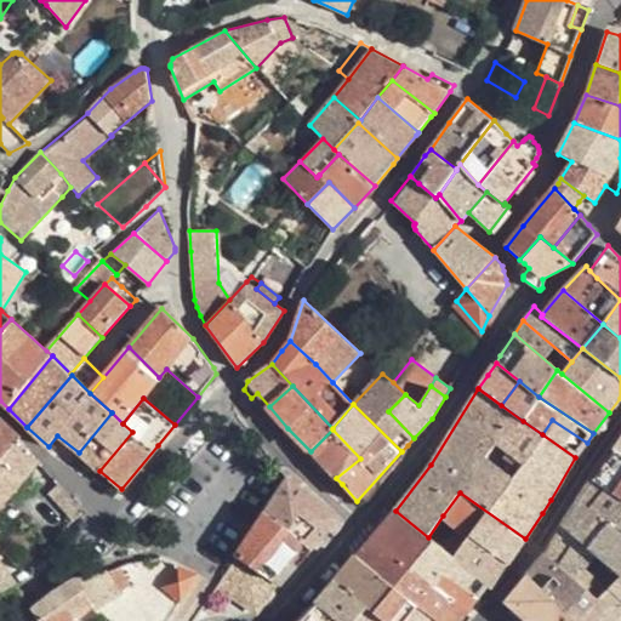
[(112,412),(79,453),(100,471),(132,432),(123,423),(112,412)]
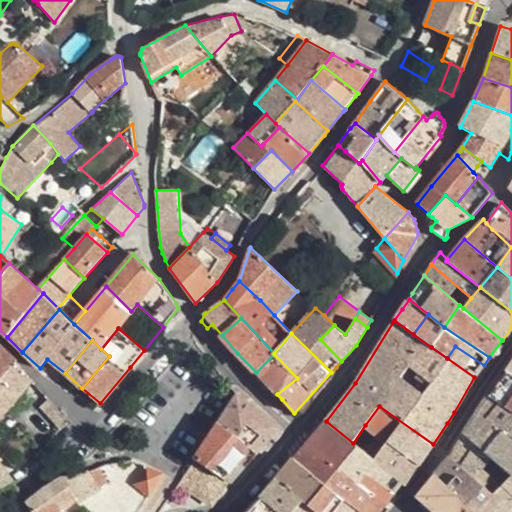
[(0,345),(0,382),(17,362),(0,345)]
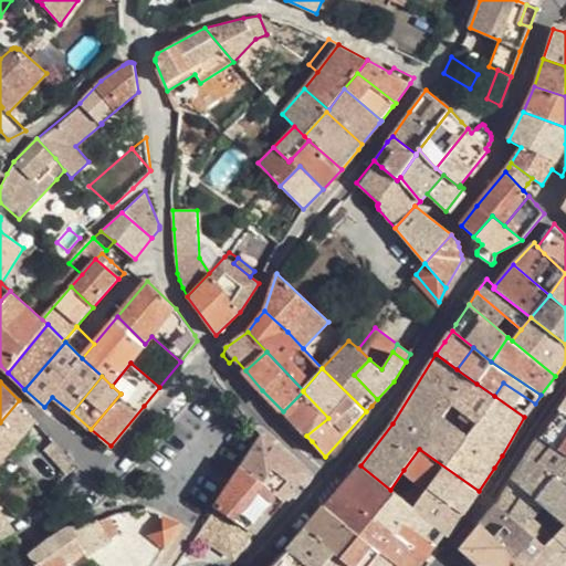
[(503,383),(494,396),(524,417),(535,404),(503,383)]
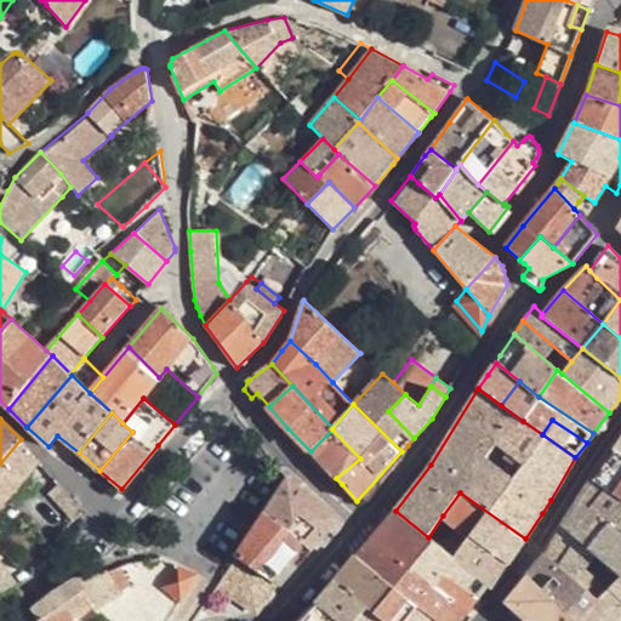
[(323,463),(336,478),(360,459),(332,429),(311,451),(323,463)]
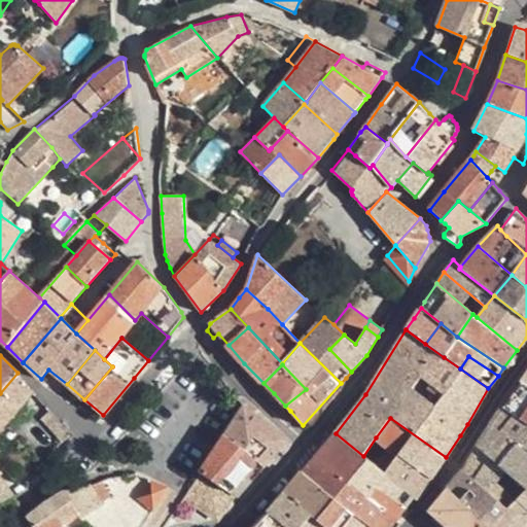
[(0,464),(0,463),(0,431),(35,391),(18,373),(0,393),(0,464)]
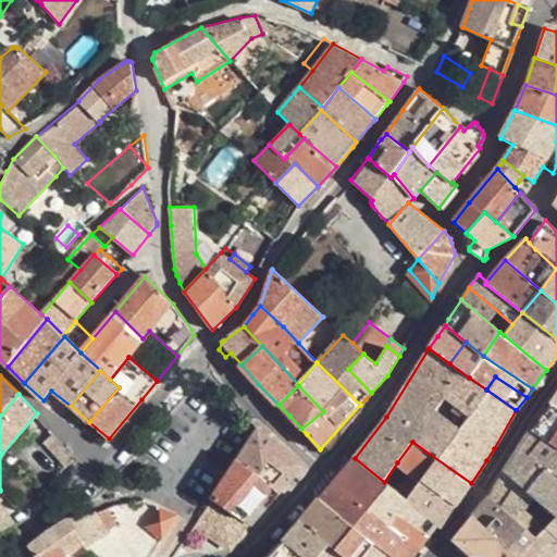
[(556,406),(552,403),(541,419),(532,430),(549,442),(556,446),(556,406)]
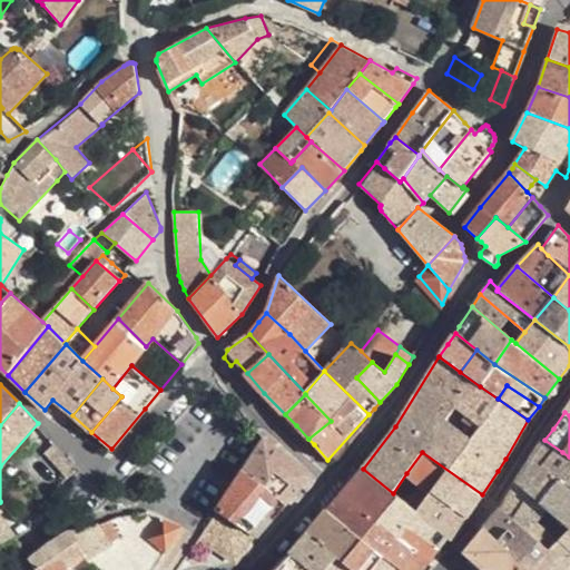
[(78,469),(48,435),(38,445),(67,479),(78,469)]
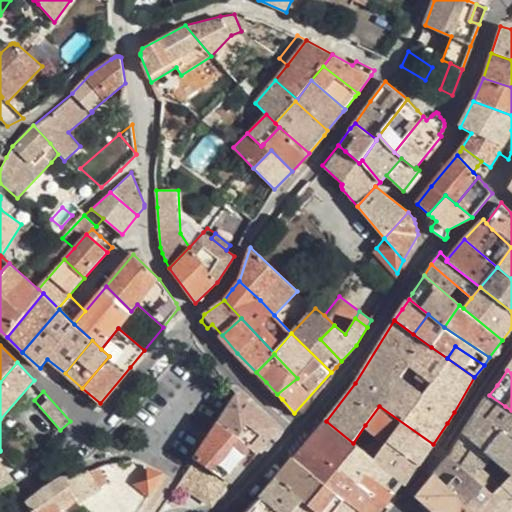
[(238,394),(219,422),(242,439),(251,447),(257,454),(281,426),(238,394)]
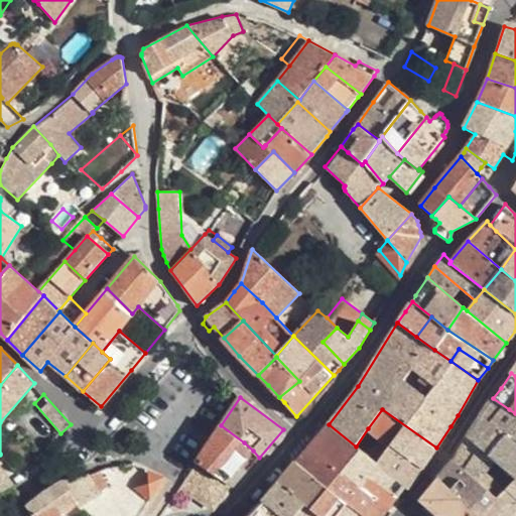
[(480,418),(515,444),(515,413),(509,409),(493,398),(480,418)]
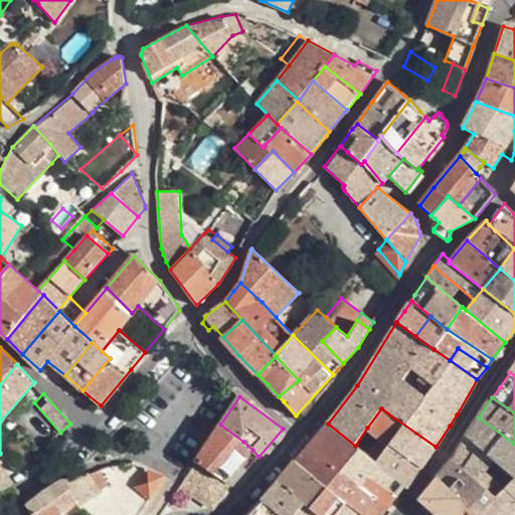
[(421,468),(436,447),(381,408),(367,427),(389,445),(421,468)]
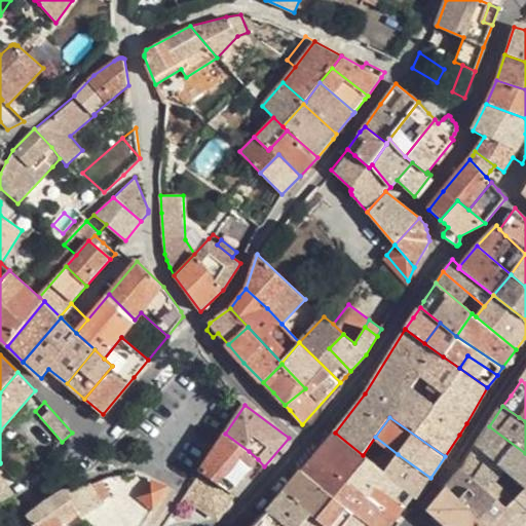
[(482,438),(477,446),(502,468),(485,488),(508,508),(525,490),(525,453),(489,426),(482,438)]
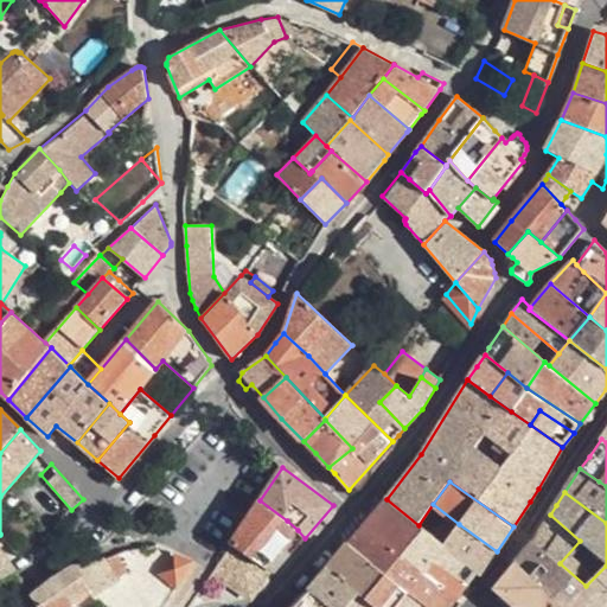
[(364,524),(404,555),(426,572),(435,560),(467,585),(477,573),(481,576),(497,551),(459,524),(443,545),(419,525),(387,499),(364,524)]
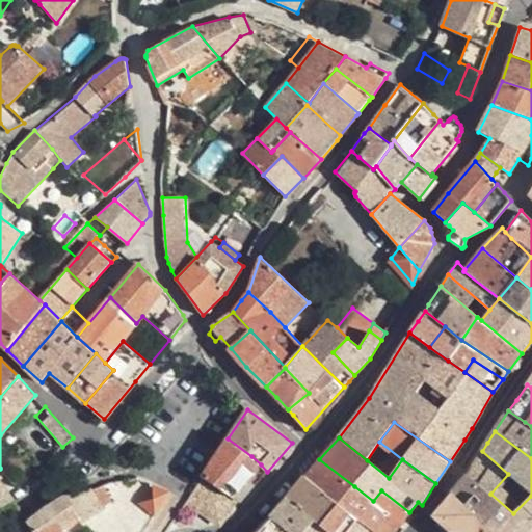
[(228,439),(203,476),(205,478),(233,498),(261,464),(251,456),(228,439)]
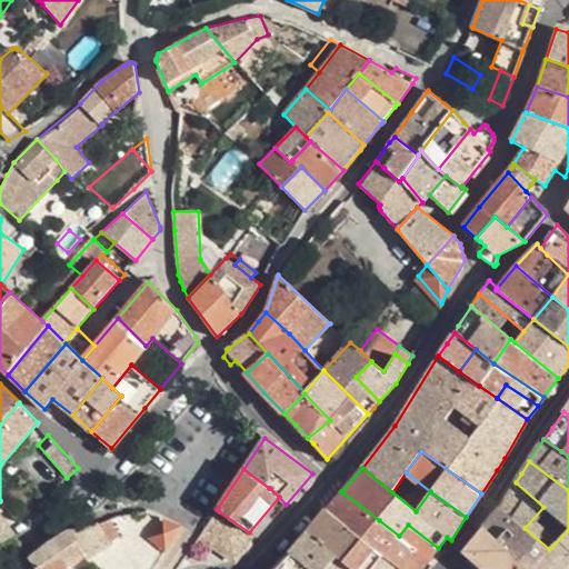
[(516,482),(500,508),(525,528),(543,507),(516,482)]
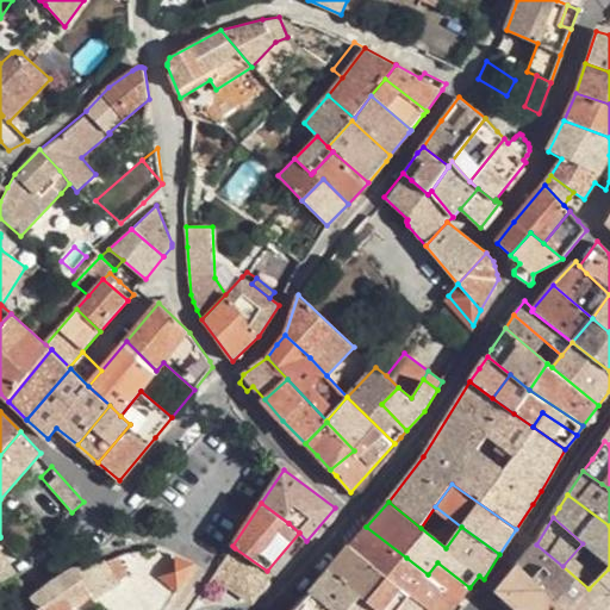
[(390,577),(406,558),(366,527),(354,540),(350,546),(390,577)]
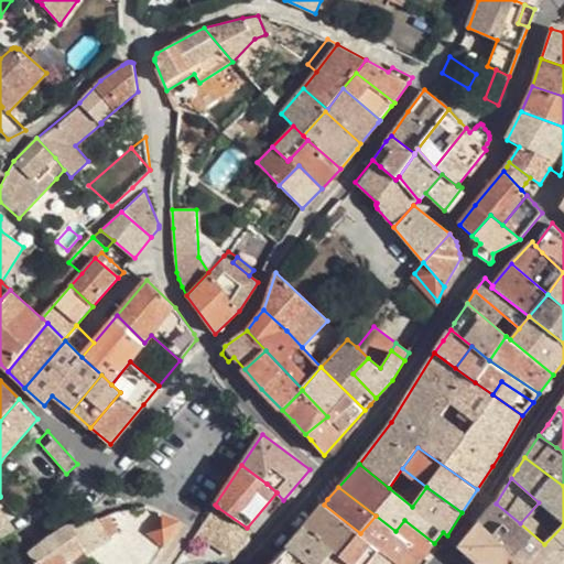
[(277,492),(247,528),(250,530),(253,533),(283,500),(277,492)]
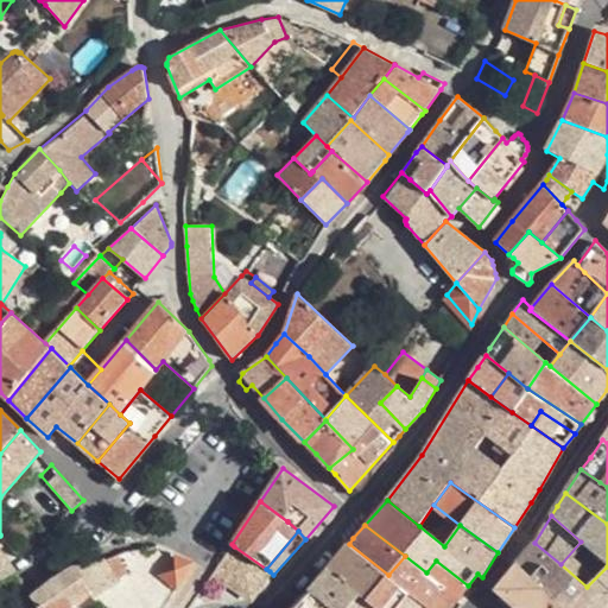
[(561,564),(534,543),(518,563),(564,607),(565,607),(587,587),(561,564)]
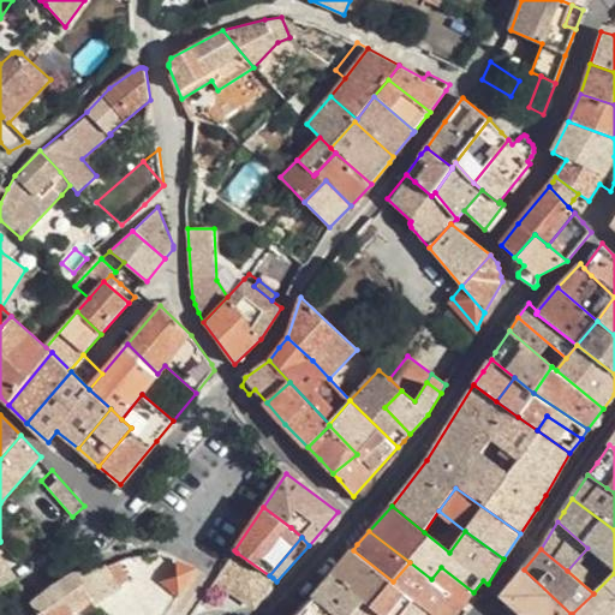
[(381,614),(402,614),(415,601),(393,581),(353,550),(338,569),(333,575),(365,602),(381,614)]
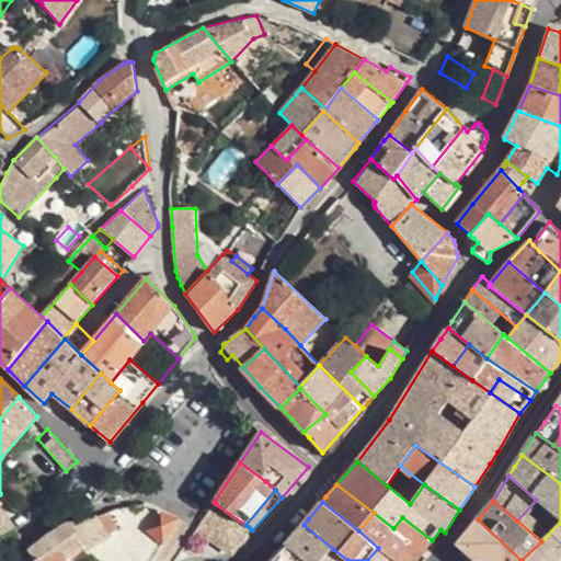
[(249,527),(245,525),(216,504),(199,527),(197,530),(230,553),(249,527)]
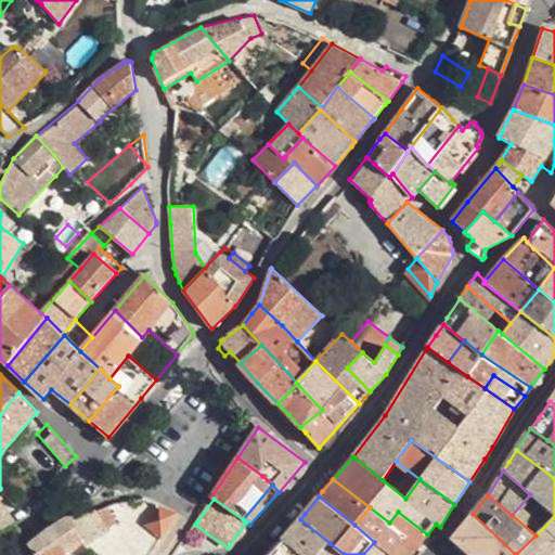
[(0,529),(15,521),(0,503),(0,529)]
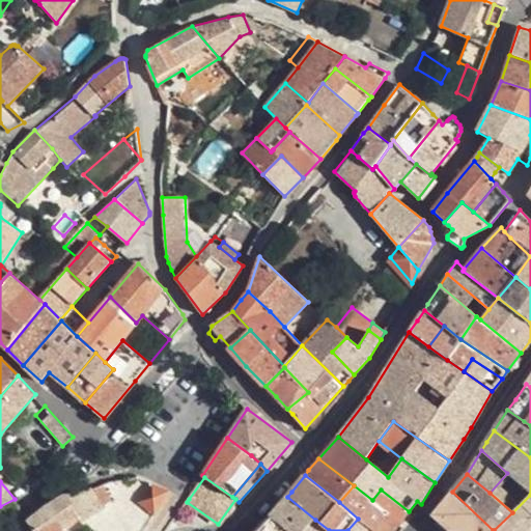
[(61,530),(63,530),(80,515),(83,521),(105,507),(103,505),(111,501),(103,484),(94,487),(78,495),(63,496),(51,504),(47,505),(31,519),(28,522),(32,527),(34,530),(61,530)]
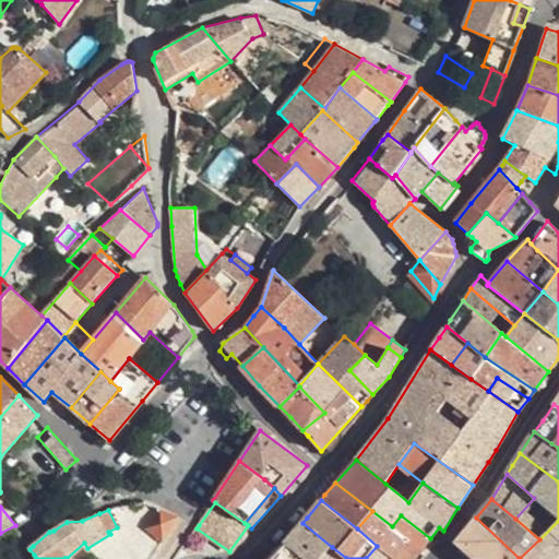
[(164,542),(178,516),(162,510),(146,528),(164,542)]
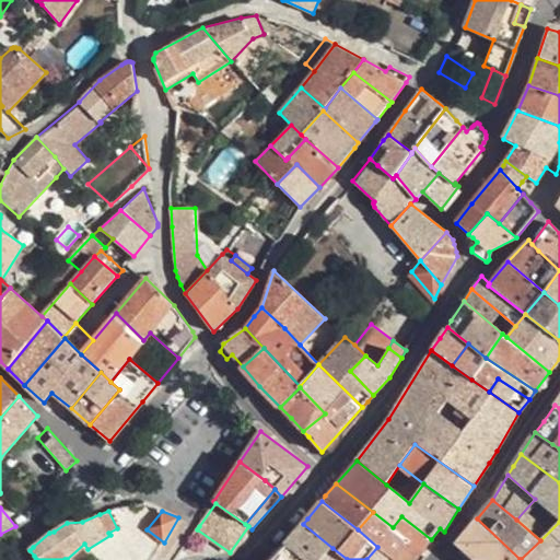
[(358,529),(377,547),(394,559),(413,559),(431,539),(401,516),(393,527),(373,512),(358,529)]
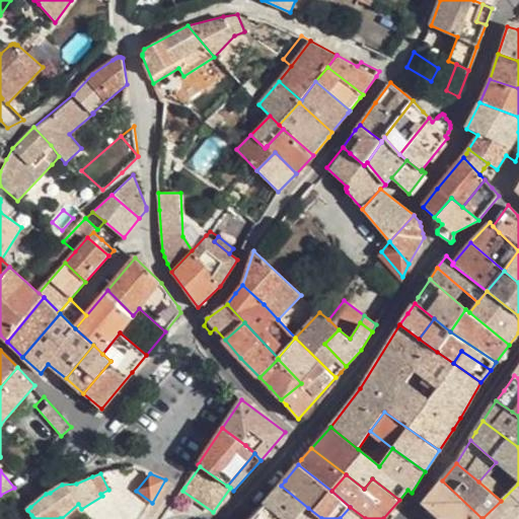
[(482,518),(442,480),(424,504),(441,518),(482,518)]
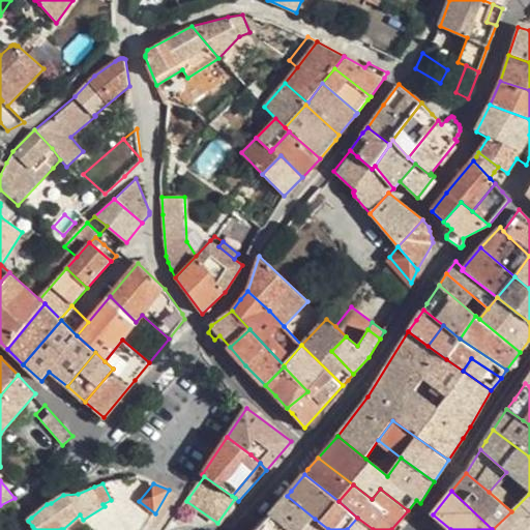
[(529,529),(529,494),(511,511),(493,529),(529,529)]
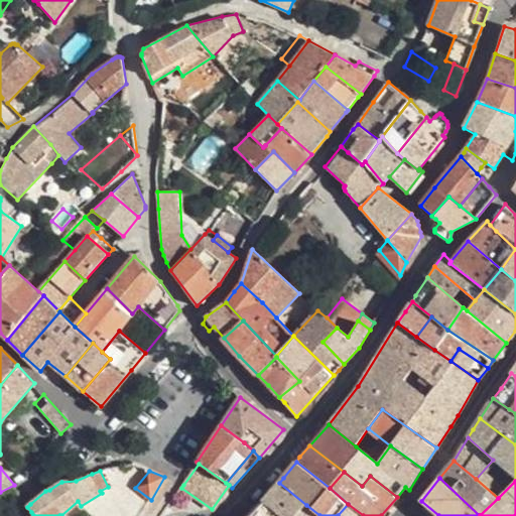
[(279,515),(296,515),(306,505),(279,483),(262,503),(279,515)]
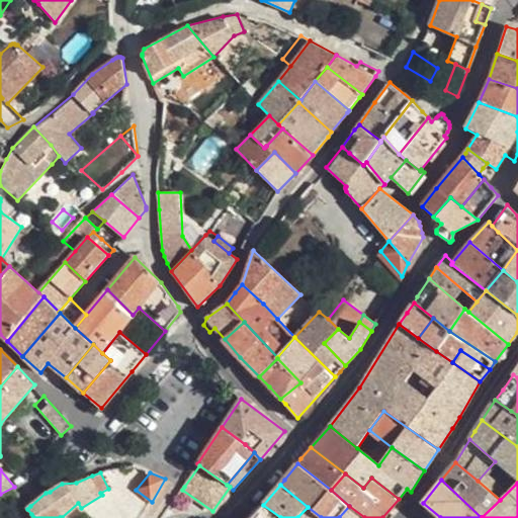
[(132,517),(115,496),(98,508),(105,517),(132,517)]
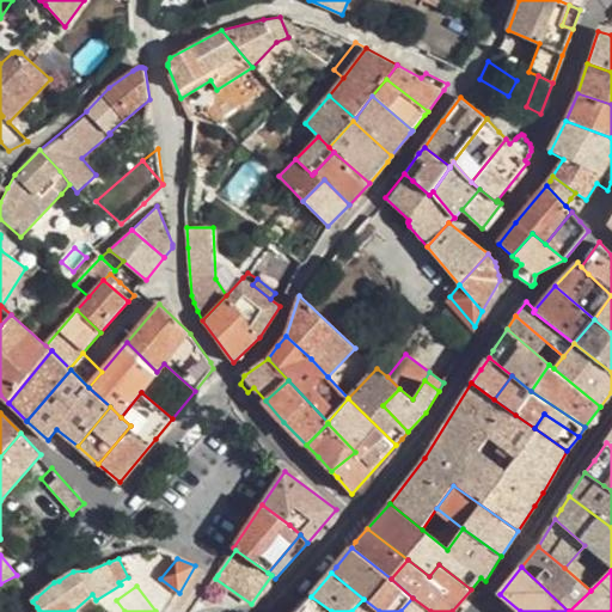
[(331,611),(311,597),(295,611),(331,611)]
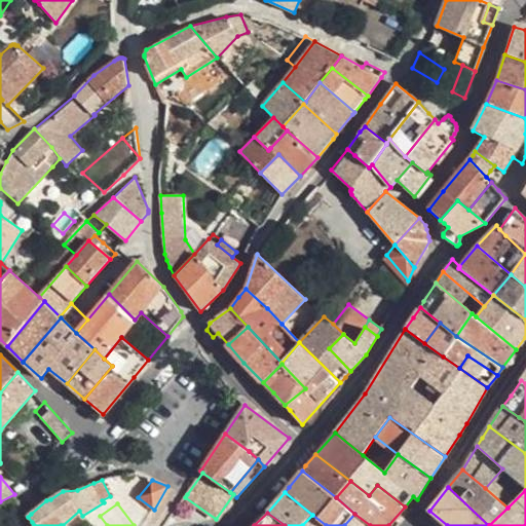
[(370,525),(354,514),(344,525),(370,525)]
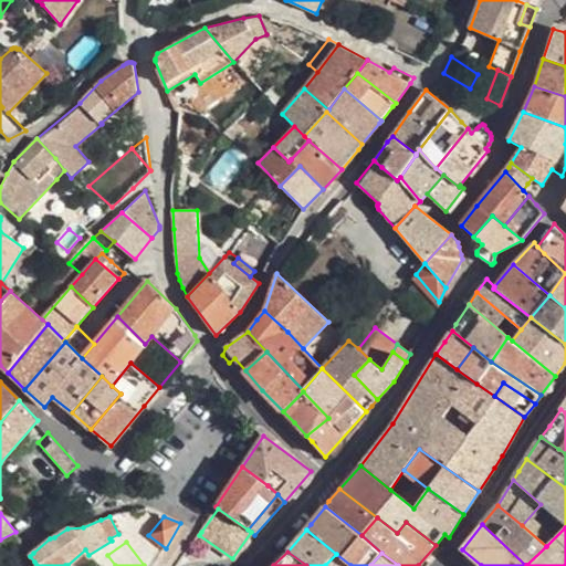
[(350,565),(336,554),(325,565),(350,565)]
